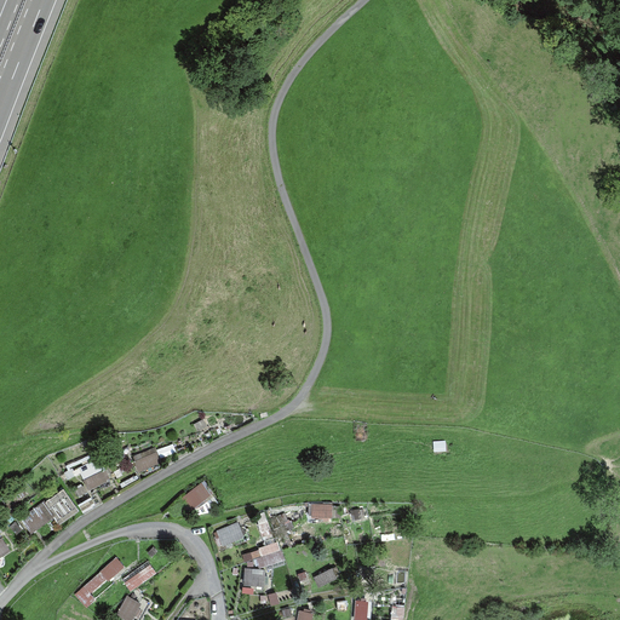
[(135,457),(141,469),(164,458),(158,446),(135,457)]
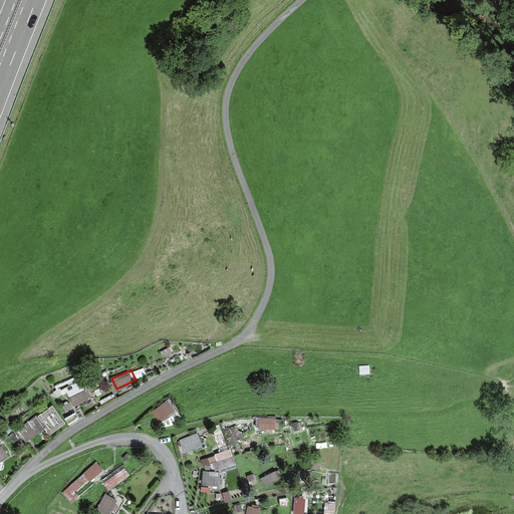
[(57,392),(59,396),(68,392),(74,405),(92,396),(84,378),(57,392)]
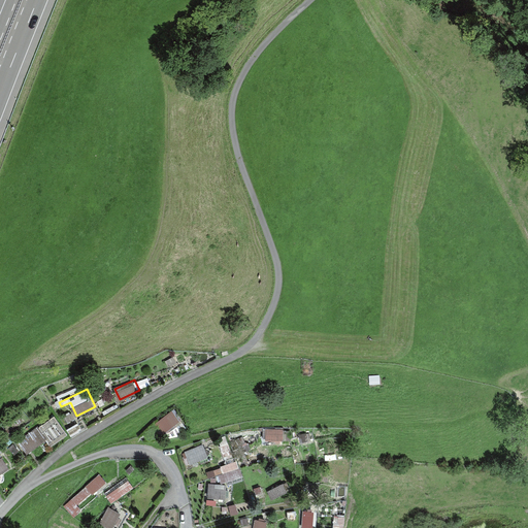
[(27,453),(65,430),(58,417),(19,439),(27,453)]
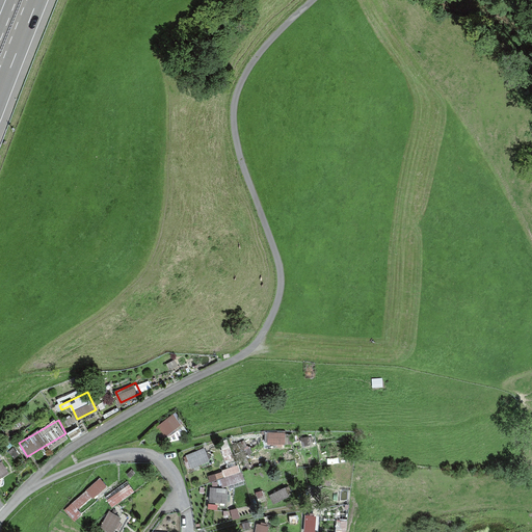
[(269,432),(269,441),(288,441),(288,432),(269,432)]
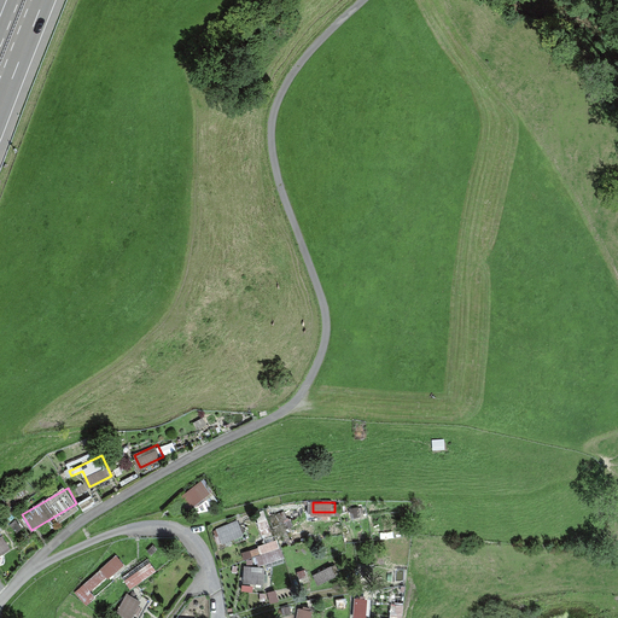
[(217,528),(223,541),(245,531),(240,518),(217,528)]
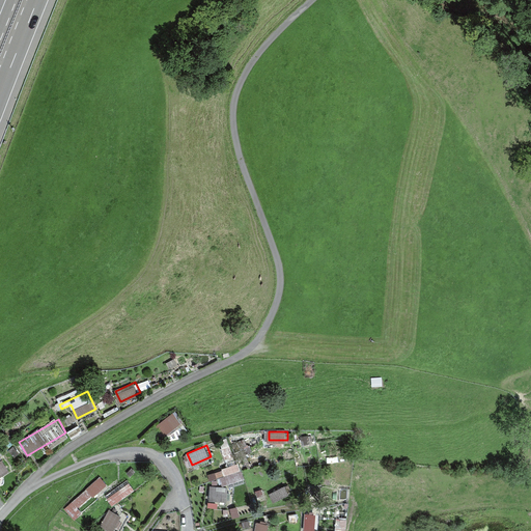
[(0,476),(10,467),(3,458),(0,460),(0,476)]
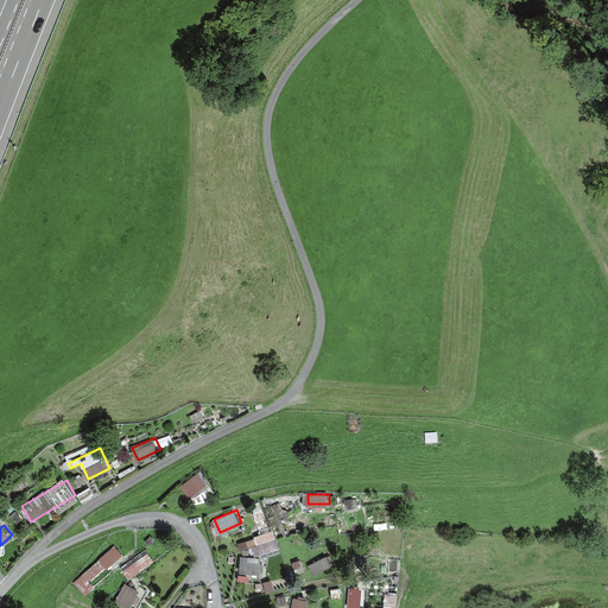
[(276,531),(239,540),(241,550),(253,546),(257,557),(282,550),(276,531)]
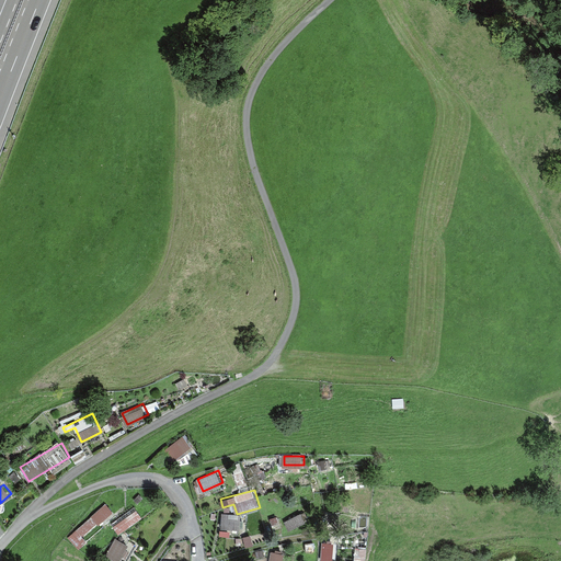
[(78,546),(114,511),(106,502),(69,537),(78,546)]
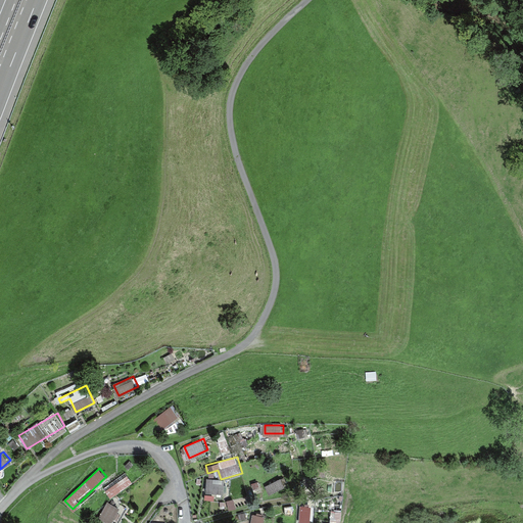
[(111,496),(134,481),(129,473),(106,488),(111,496)]
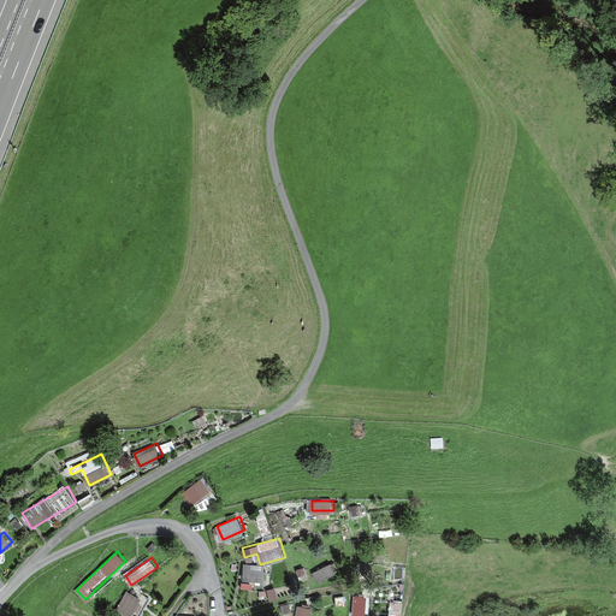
[(266,578),(265,563),(244,564),(244,580),(266,578)]
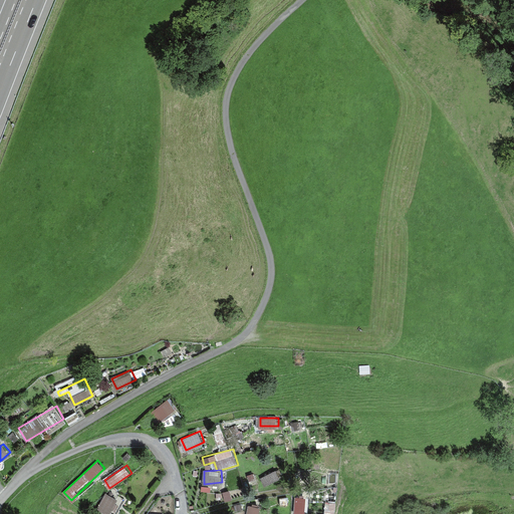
[(99,509),(111,513),(117,497),(105,492),(99,509)]
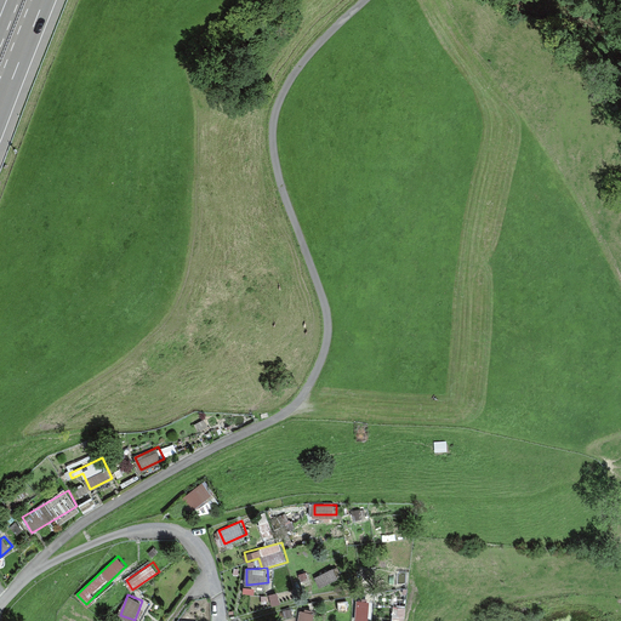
[(358,599),(357,620),(371,620),(371,599),(358,599)]
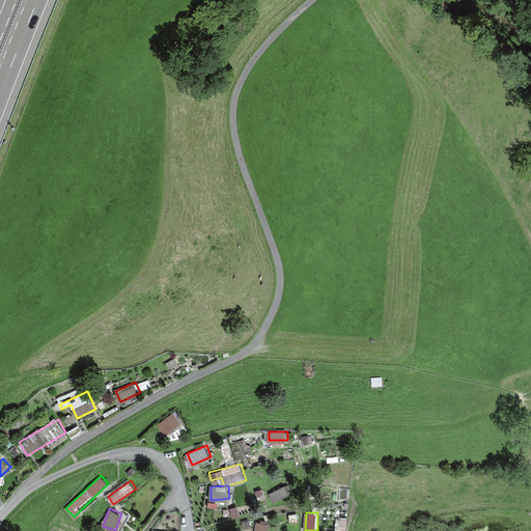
[(257,520),(255,530),(268,530),(270,521),(257,520)]
